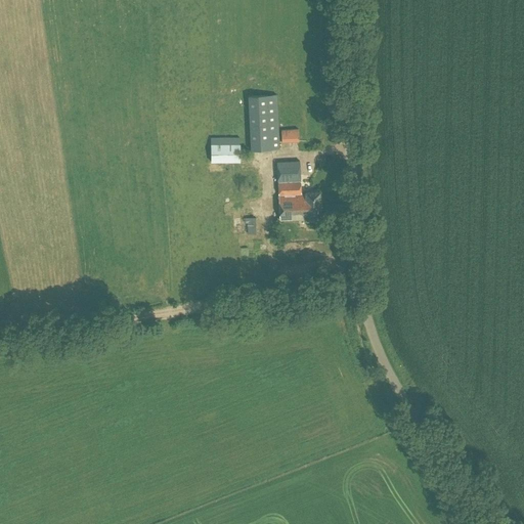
[(251,150),(278,149),(276,95),(248,96),(251,150)]
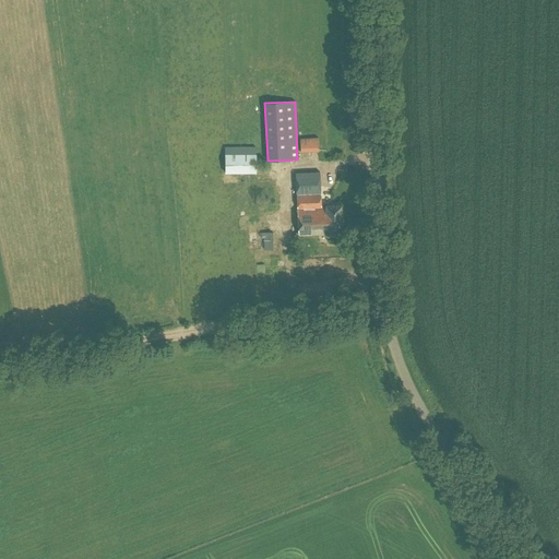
[(301,153),(318,152),(318,138),(300,139),(301,153)]
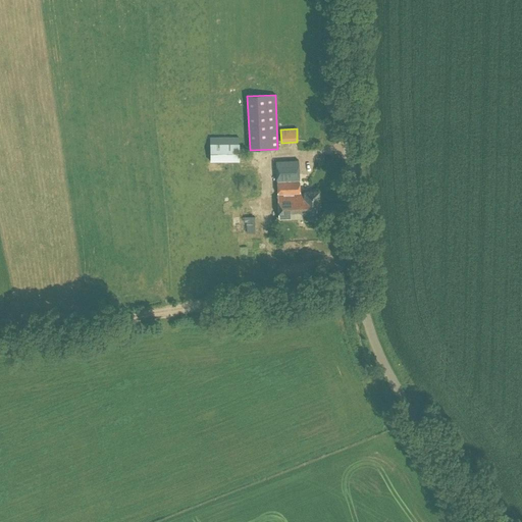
[(239,144),(238,144),(238,138),(210,138),(210,144),(210,162),(239,161),(239,144)]
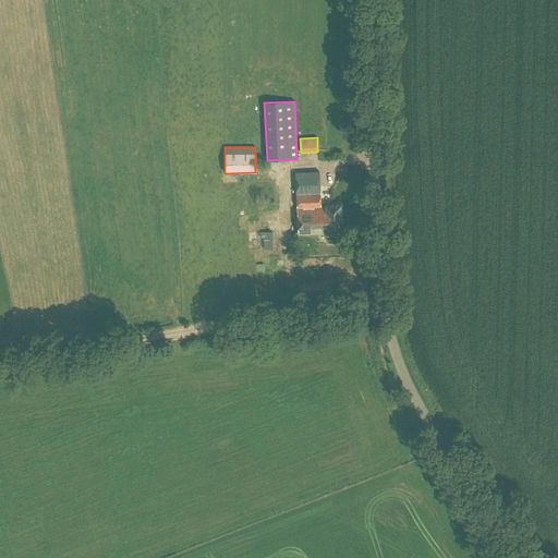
[(320,207),(320,194),(318,172),(294,173),(296,208),(298,235),(326,233),(326,234),(341,234),(340,205),(325,205),(325,206),(320,207)]
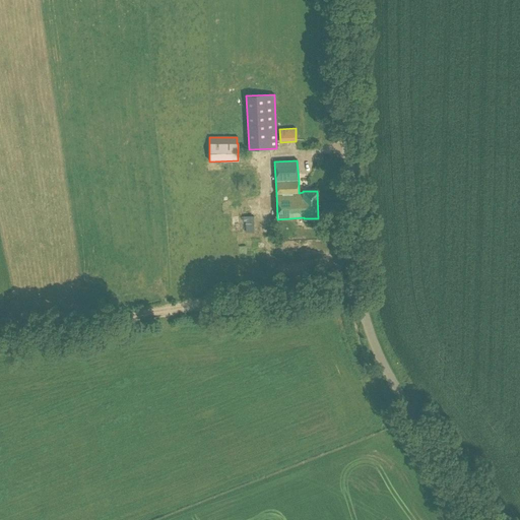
[(255,165),(241,169),(244,179),(258,176),(255,165)]
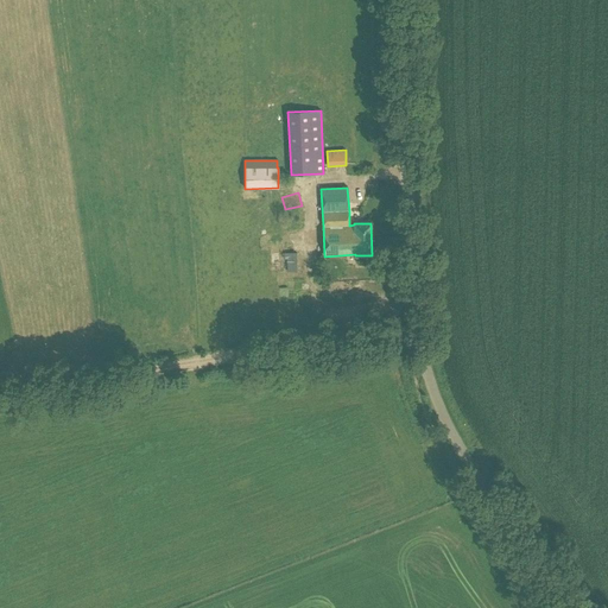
[(287,260),(287,272),(297,271),(297,253),(284,253),(284,260),(287,260)]
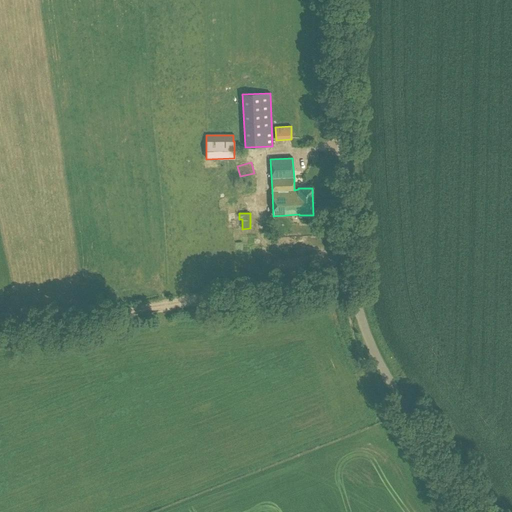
[(291,246),(306,245),(305,236),(290,236),(291,246)]
